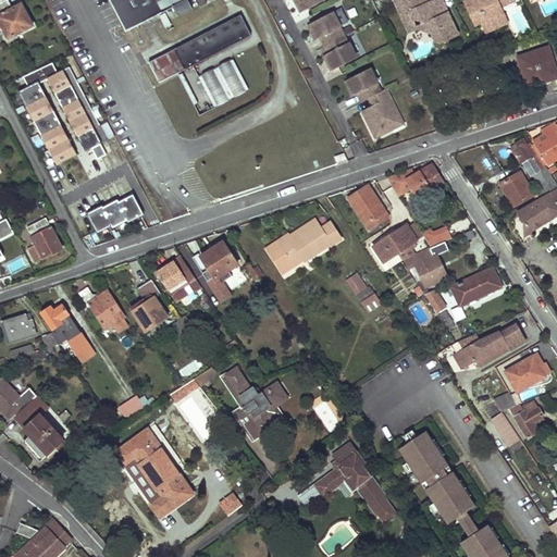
[(8,0),(0,0),(0,24),(3,32),(8,28),(12,37),(33,27),(21,5),(13,10),(8,0)]
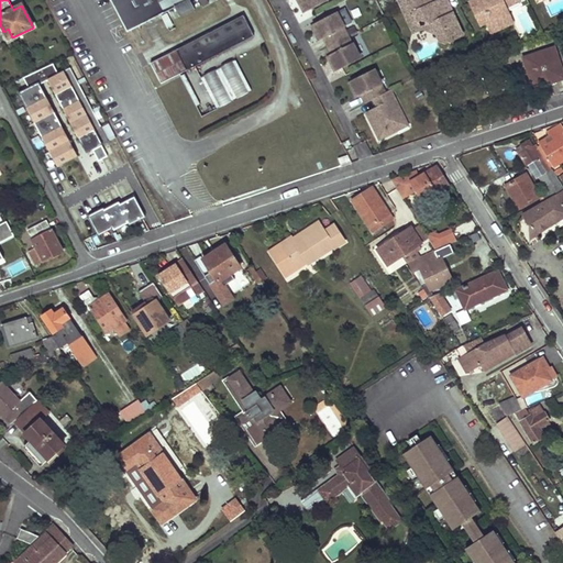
[(110,0),(128,33),(189,0),(110,0)]
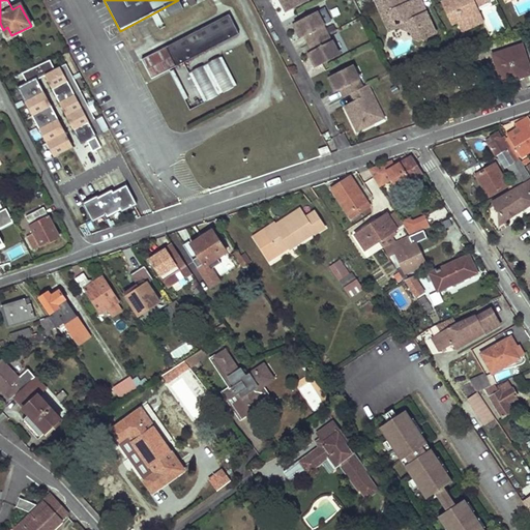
[(282,0),(287,7),(291,5),(293,10),(311,1),(308,0),(282,0)]
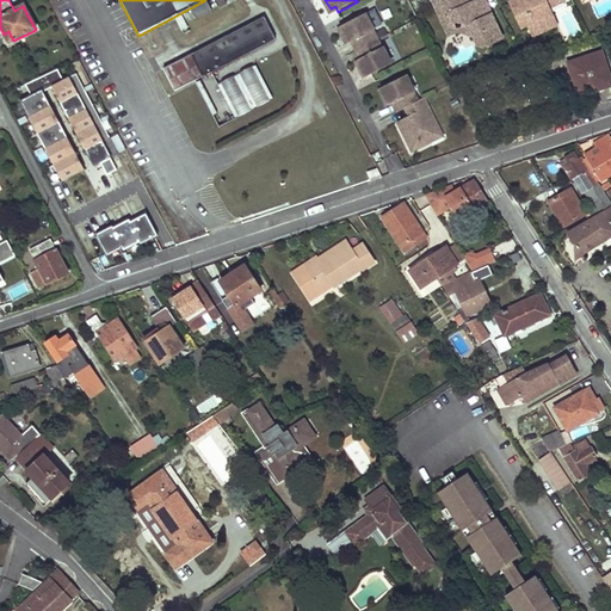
[(445,16),(437,0),(436,0),(434,0),(450,35),(460,30),(476,35),(469,18),(458,19),(455,22),(451,12),(445,16)]
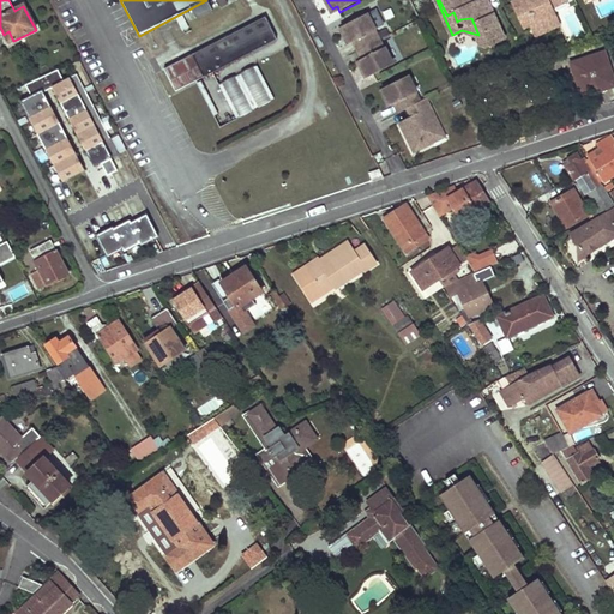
[(474,0),(439,0),(447,16),(453,12),(457,22),(461,19),(471,18),(479,35),(483,43),(488,46),(507,37),(494,8),(486,12),(482,4),(475,2),(474,0)]
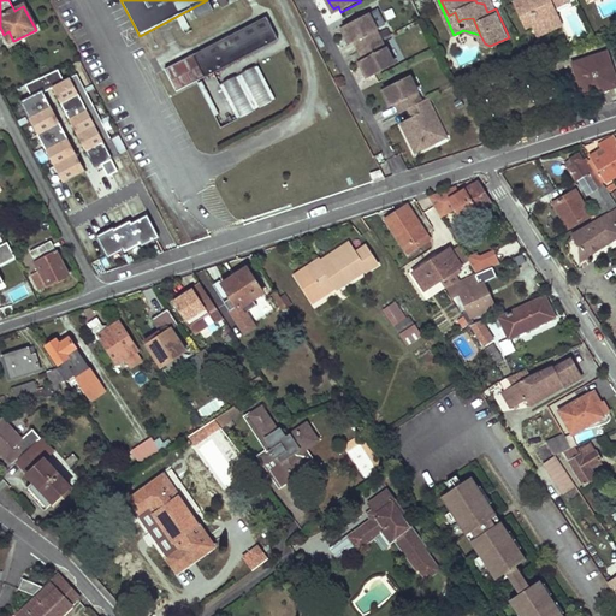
[(491,0),(480,0),(477,3),(484,4),(487,12),(496,9),(491,0)]
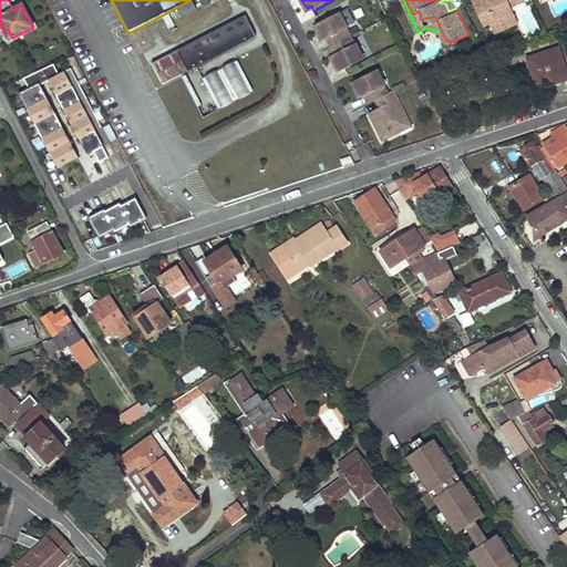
[(504,0),(475,0),(473,1),(480,18),(485,14),(488,22),(494,33),(513,24),(506,8),(503,1),(504,0)]
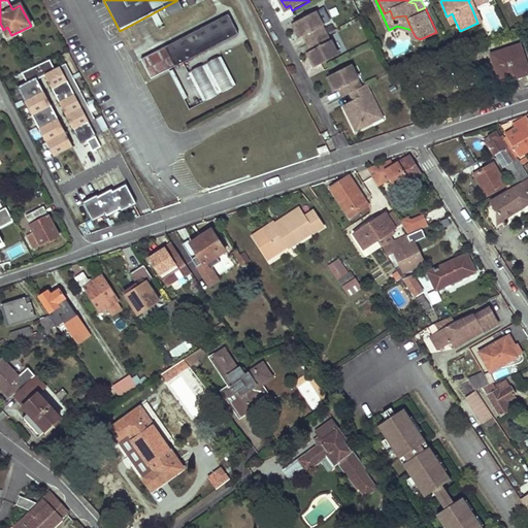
[(157,13),(151,17),(156,27),(162,24),(157,13)]
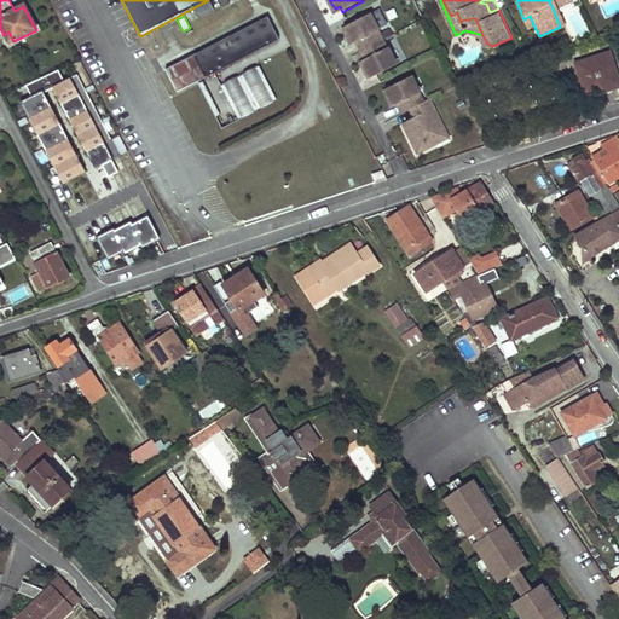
[(370,16),(351,27),(353,32),(348,34),(354,46),(357,44),(362,52),(382,42),(377,34),(379,33),(370,16)]
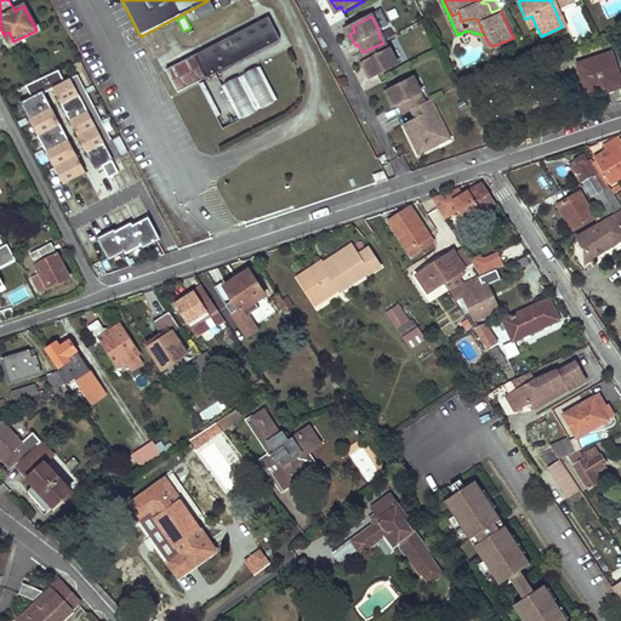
[(531,16),(525,20),(529,27),(535,24),(531,16)]
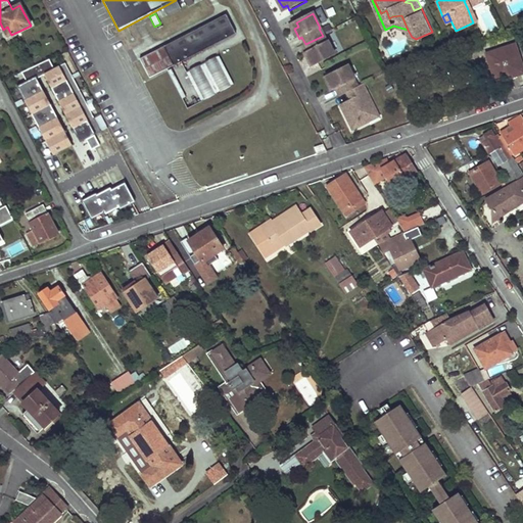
[(221,91),(221,92),(231,87),(231,86),(233,84),(219,56),(216,58),(216,57),(205,62),(205,63),(200,66),(199,65),(189,70),(190,72),(187,73),(181,62),(236,34),(227,14),(140,59),(150,79),(167,69),(188,109),(215,95),(215,94),(221,91)]
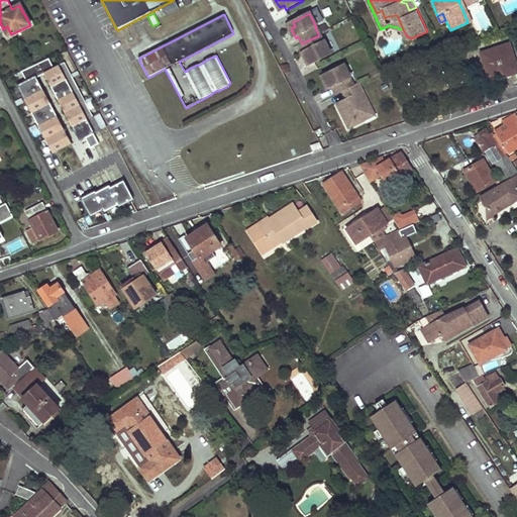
[(319,35),(302,43),(305,50),(303,53),(307,62),(311,60),(314,65),(330,56),(323,42),(322,42),(319,35)]
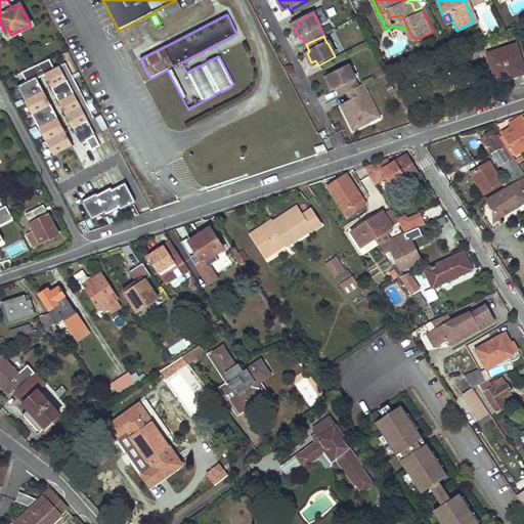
[(523,70),(516,45),(487,54),(496,83),(523,74),(523,70)]
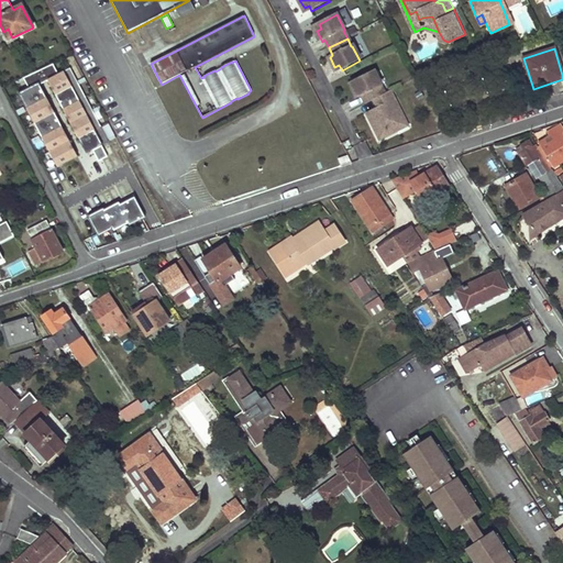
[(374,72),(355,80),(359,86),(354,88),(359,98),(362,97),(365,105),(374,100),(385,95),(381,87),(382,87),(374,72)]
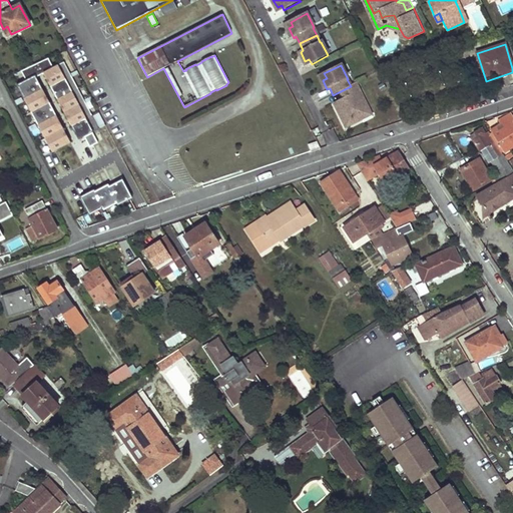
[(38,97),(56,88),(50,75),(31,83),(38,97)]
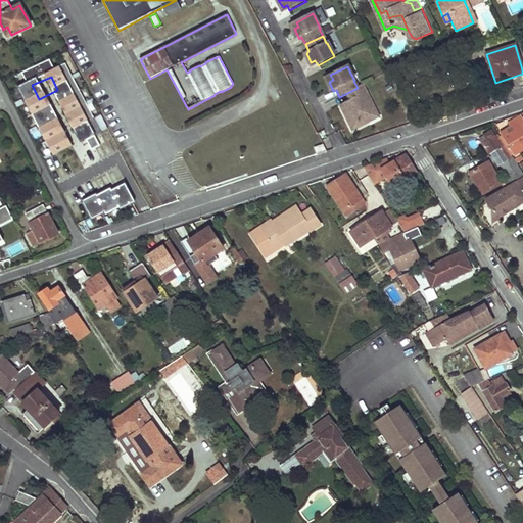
[(358,88),(347,93),(350,100),(343,104),(349,114),(345,115),(352,130),(369,123),(366,115),(375,111),(362,86),(358,88)]
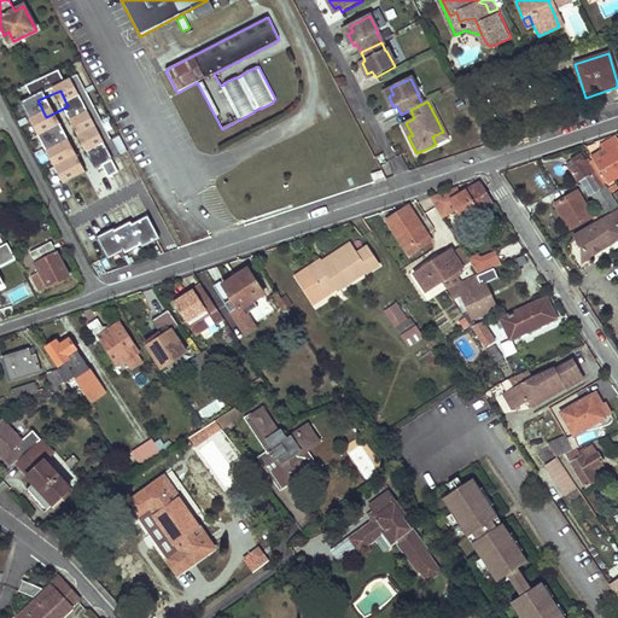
[(408,136),(413,135),(406,123),(402,124),(408,136)]
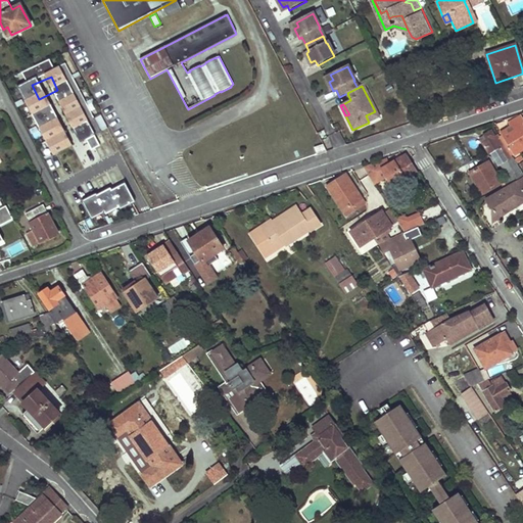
[(375,111),(366,115),(369,123),(378,117),(375,111)]
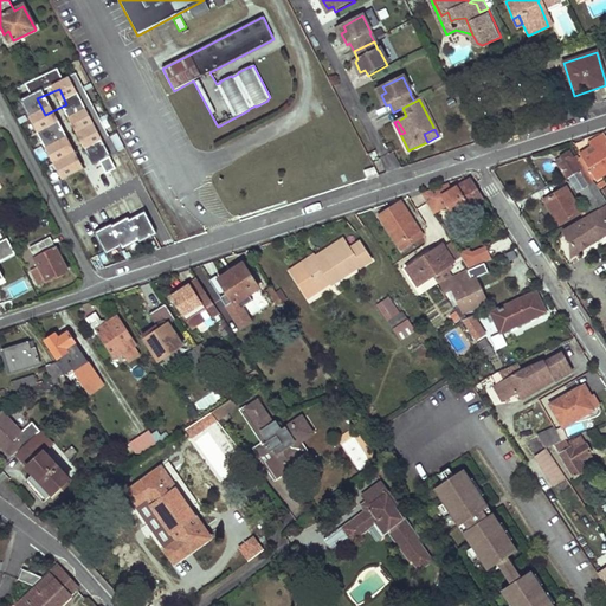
[(592,148),(587,150),(590,154),(605,143),(605,140),(603,134),(588,143),(592,148)]
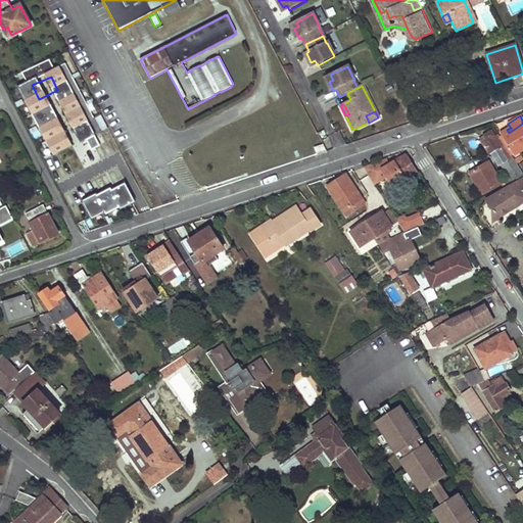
[(507,130),(501,134),(502,136),(513,154),(514,155),(522,149),(522,124),(509,133),(507,130)]
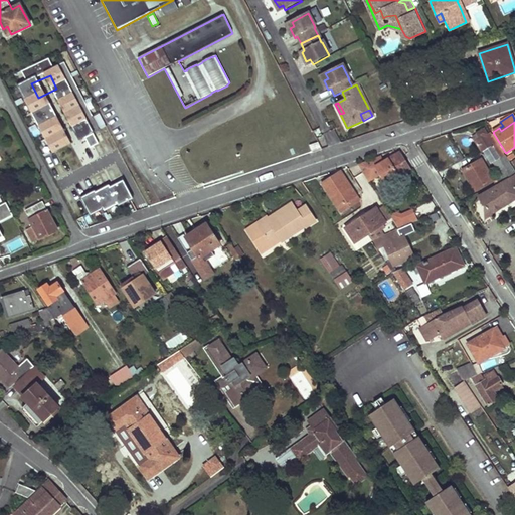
[(492,135),(490,133),(487,135),(484,129),(477,134),(479,138),(475,141),(482,152),(487,150),(492,147),(499,158),(493,162),(504,180),(514,173),(504,156),(503,153),(492,135)]
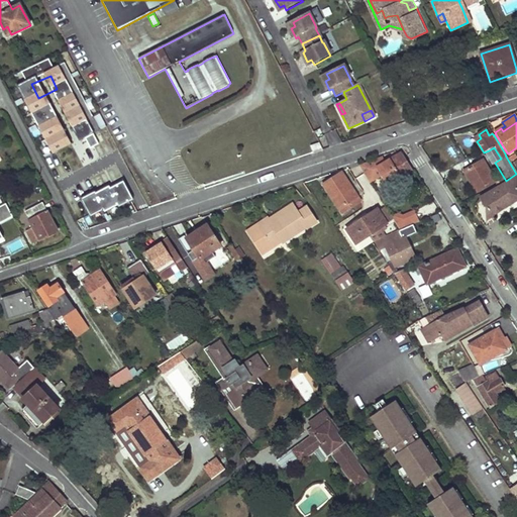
[(494,135),(505,153),(507,152),(496,134),(494,135)]
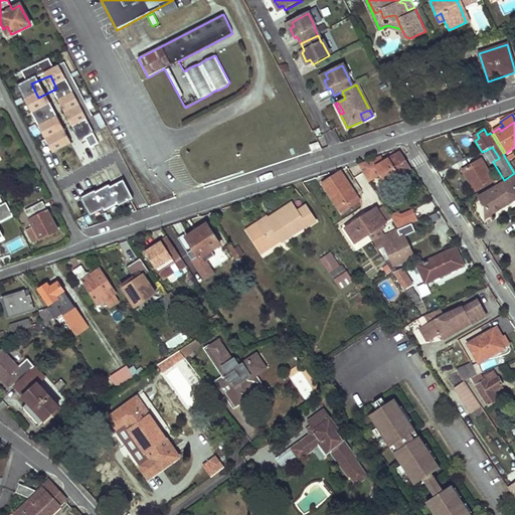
[(312,153),(322,150),(318,143),(309,146),(312,153)]
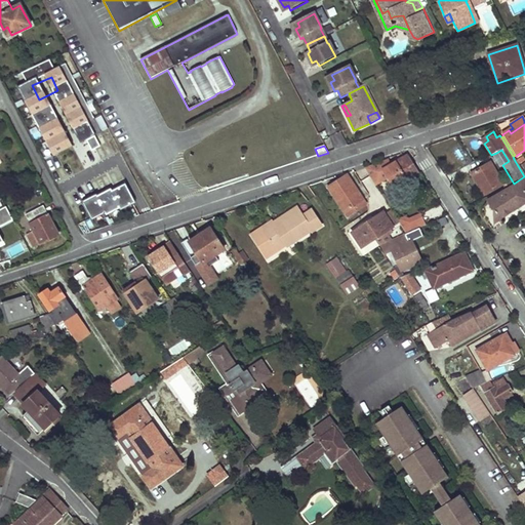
[(496,153),(502,165),(509,161),(501,150),(496,153)]
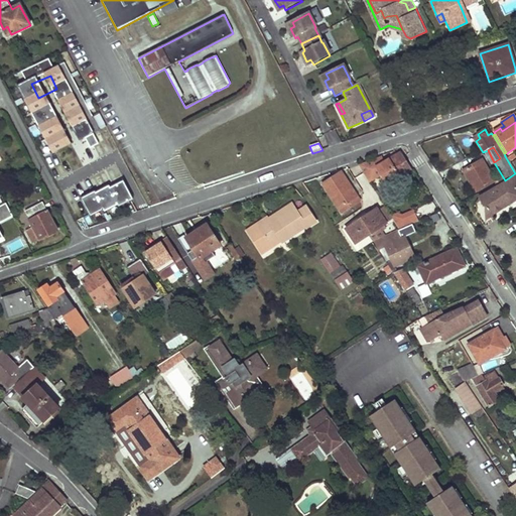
[(81,148),(68,154),(83,182),(90,178),(104,171),(94,152),(85,157),(81,148)]
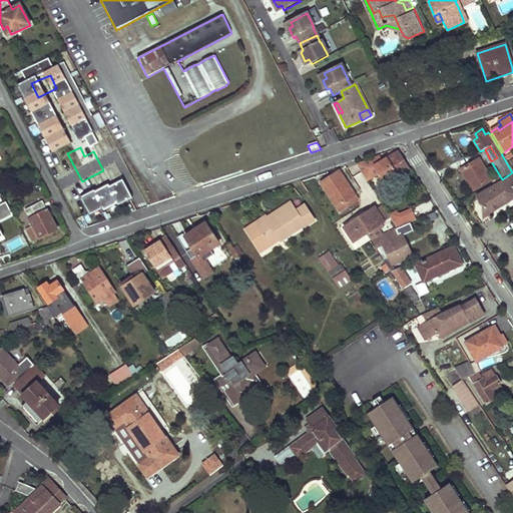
[(357,164),(367,182),(380,174),(386,184),(409,169),(398,152),(382,162),(379,157),(357,164)]
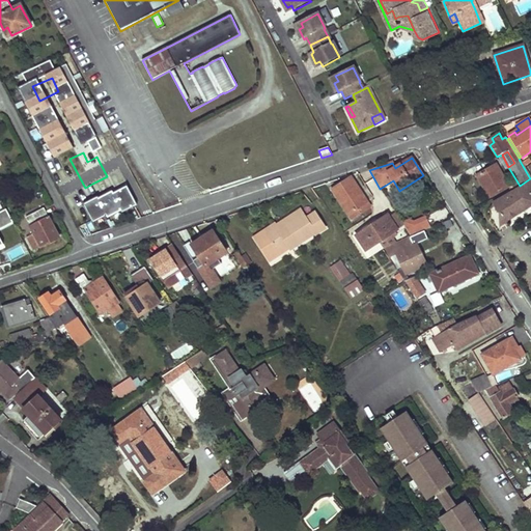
[(508,187),(496,165),(477,175),(490,197),(508,187)]
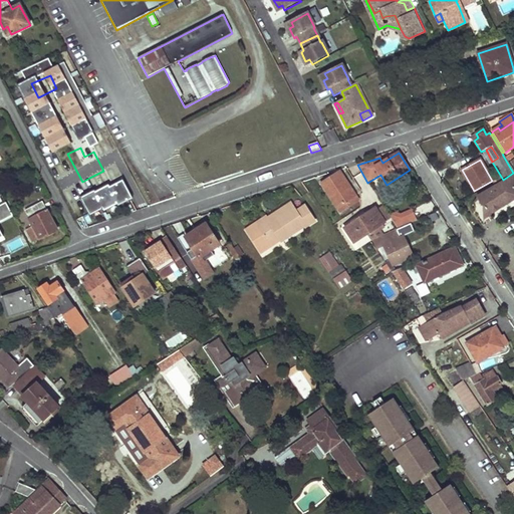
[(346,170),(353,181),(362,175),(355,164),(346,170)]
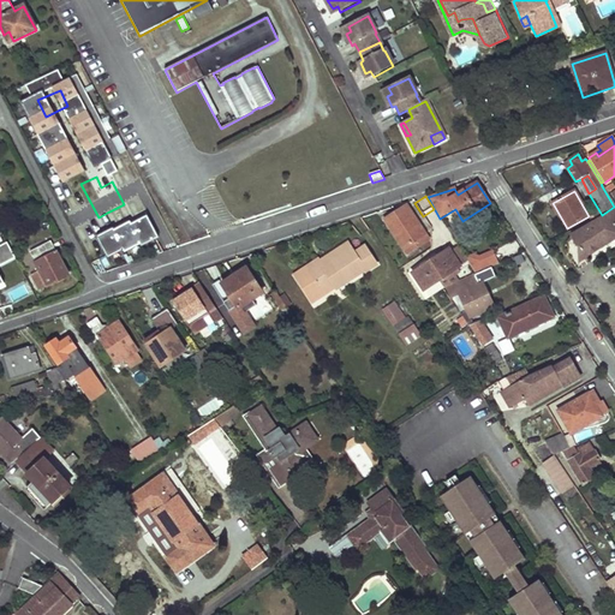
[(126,209),(124,204),(107,213),(111,218),(126,209)]
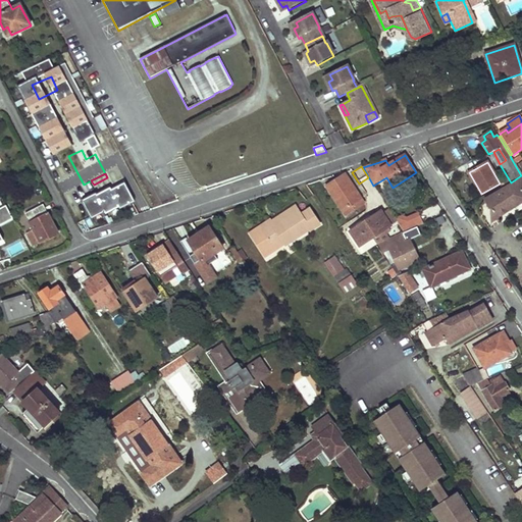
[(346,215),(363,203),(345,175),(327,187),(346,215)]
